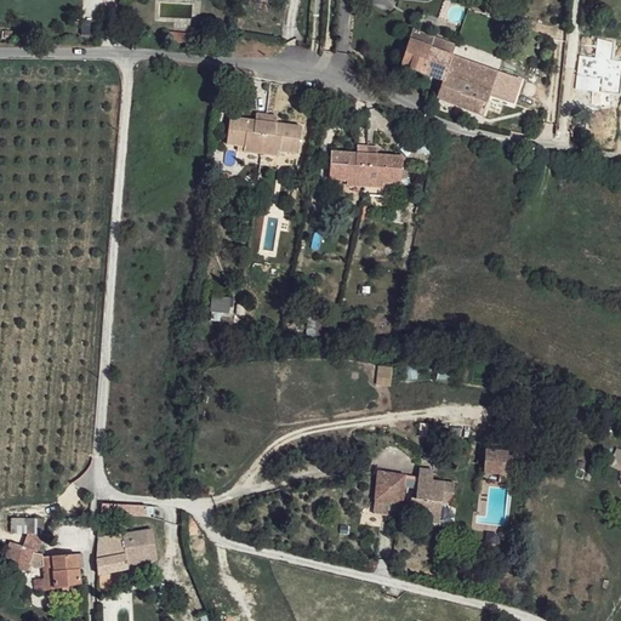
[(398,64),(442,81),(451,58),(427,50),(431,38),(411,30),(398,64)]
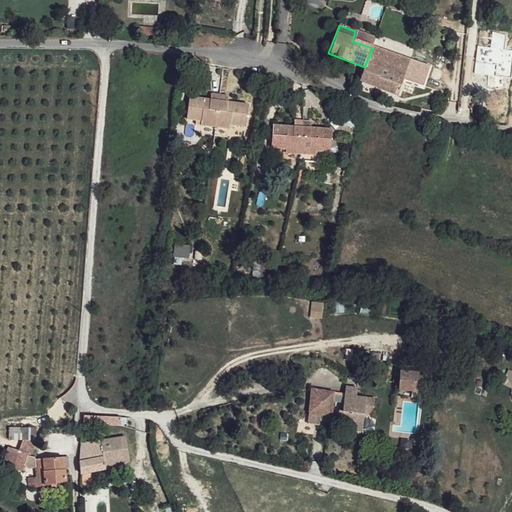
[(374,39),(375,38),(355,31),(352,41),(372,48),(374,39)]
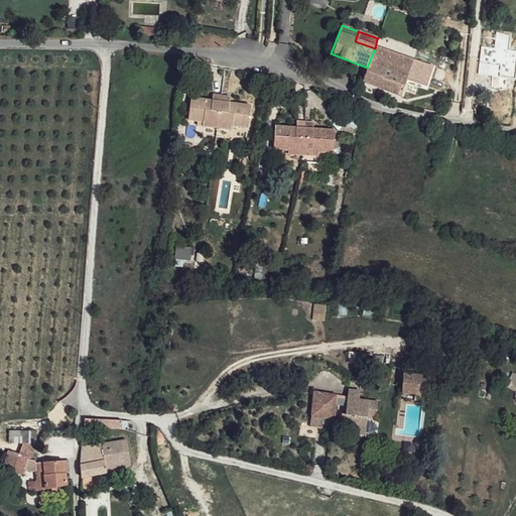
[(494,48),(482,46),(479,73),(514,77),(515,61),(515,49),(509,49),(511,34),(496,32),(494,48)]
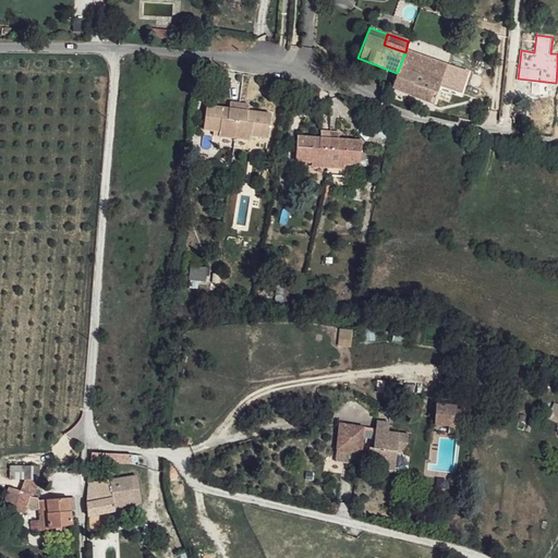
[(405,52),(397,73),(438,87),(458,95),(462,82),(458,81),(461,72),(444,65),(405,52)]
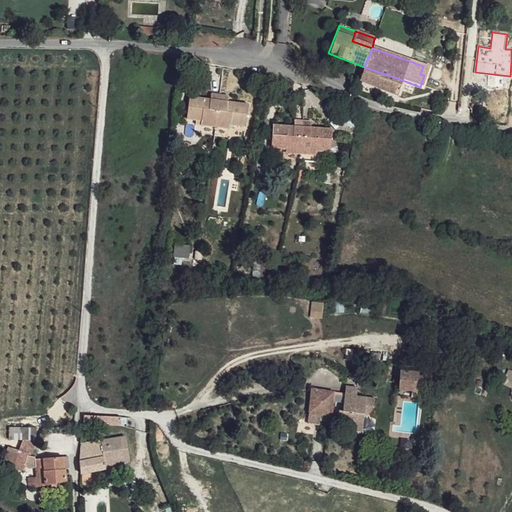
[(364,67),(359,80),(397,94),(402,80),(364,67)]
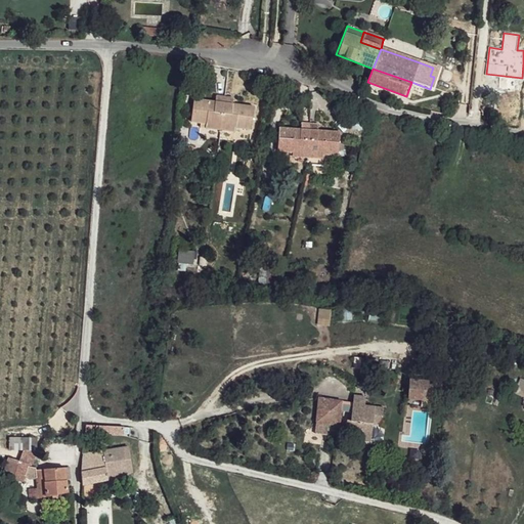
[(206,126),(236,130),(237,126),(251,128),(254,103),(233,100),(216,99),(194,96),(191,120),(207,122),(206,126)]
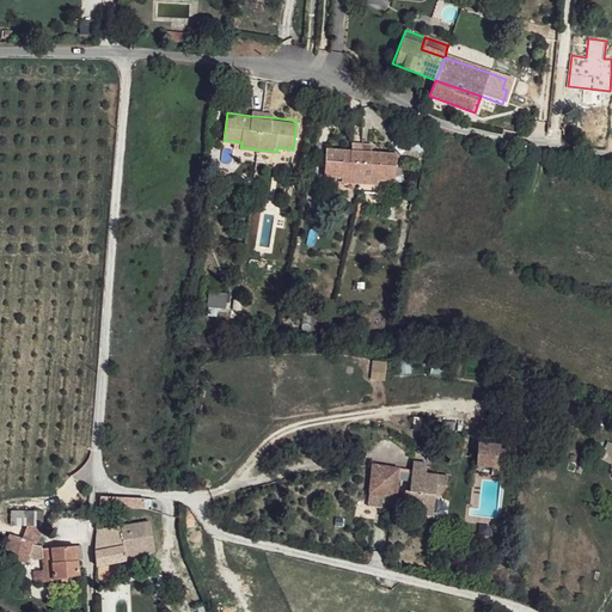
[(352,148),(373,151),(373,142),(353,140),(353,146),(352,148)]
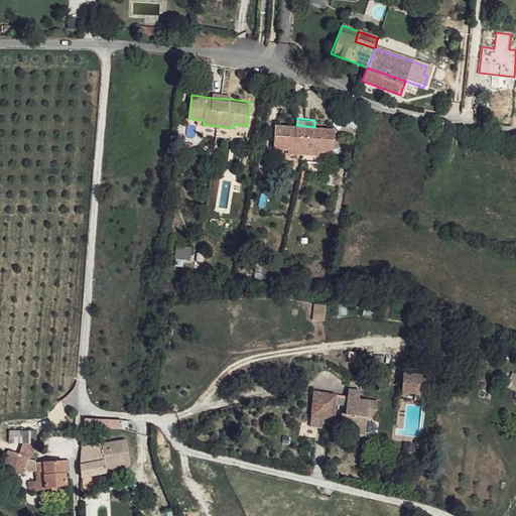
[(336,128),(316,127),(314,127),(296,125),(297,123),(293,123),(293,125),(276,124),(274,147),(289,148),(288,152),(313,154),(320,154),(320,150),(333,151),(336,128)]
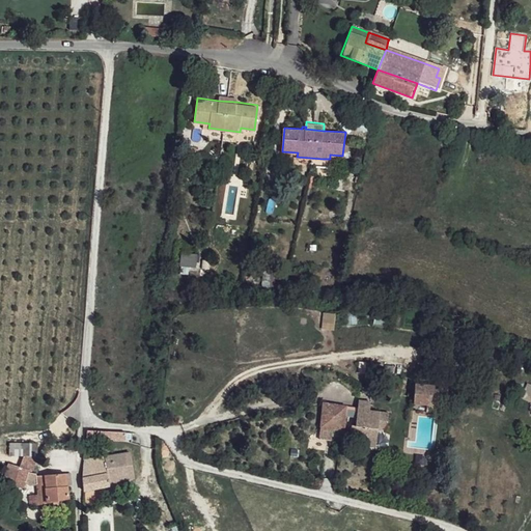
[(180,253),(178,266),(194,268),(196,255),(180,253)]
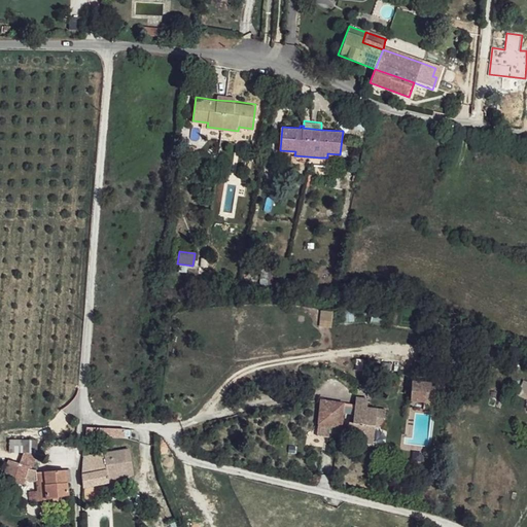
[(319,311),(319,317),(318,327),(330,327),(330,311),(319,311)]
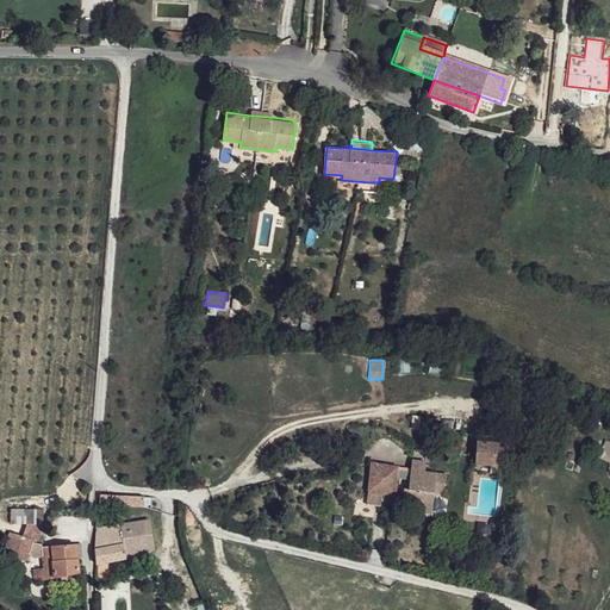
[(609,441),(604,439),(598,455),(609,460),(609,441)]
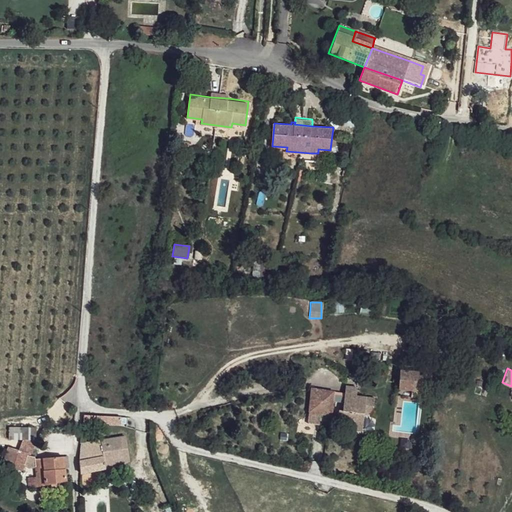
[(422,372),(398,371),(398,390),(422,391),(422,372)]
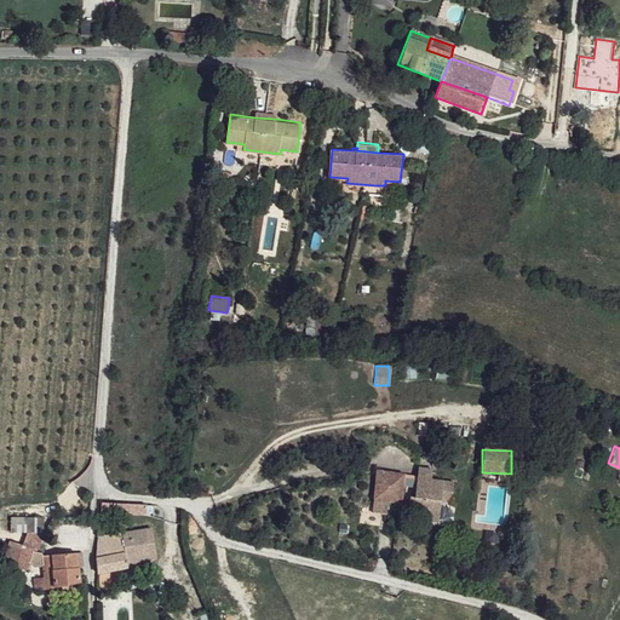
[(434,466),(418,465),(418,477),(417,484),(415,495),(411,495),(408,515),(420,516),(420,520),(438,522),(441,499),(453,500),(454,480),(432,477),(434,466)]
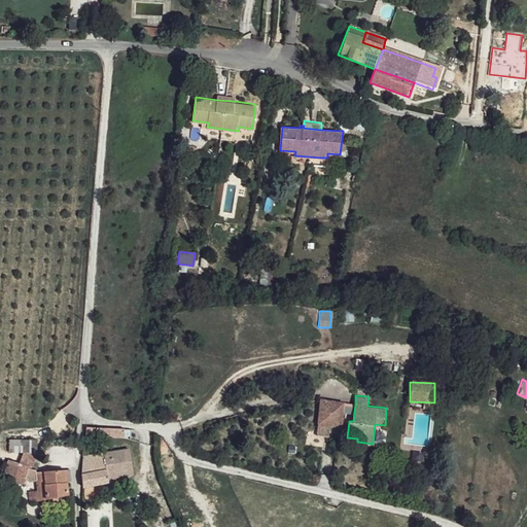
[(344,402),(321,399),(317,424),(340,427),(343,412),(344,405),(344,402)]
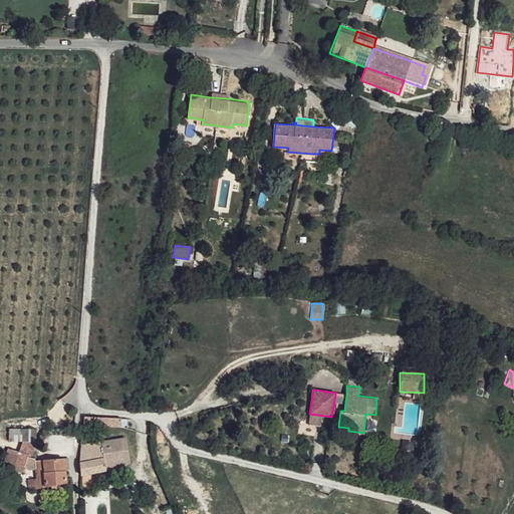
[(122,440),(79,443),(78,461),(80,475),(106,471),(105,467),(113,466),(131,464),(129,451),(123,451),(122,440)]
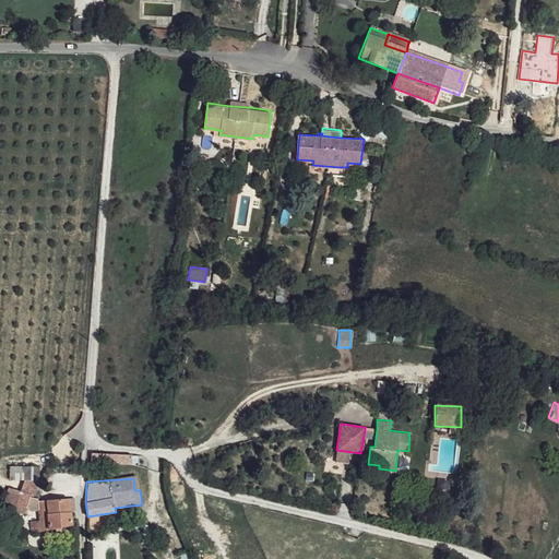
[(3,512),(26,518),(31,498),(8,494),(3,512)]
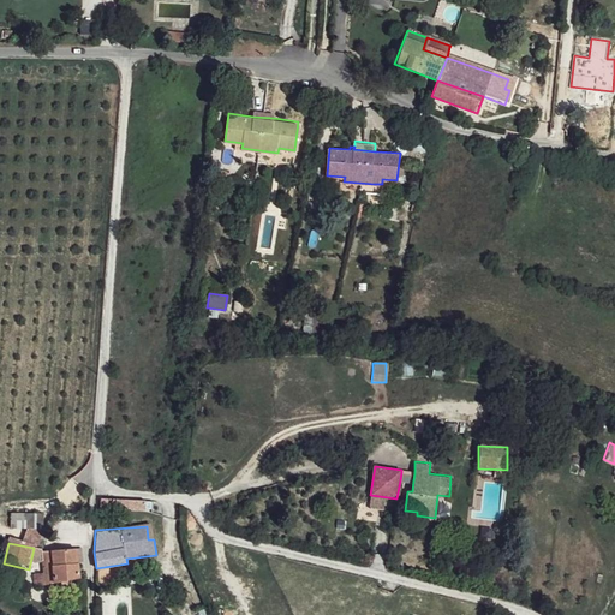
[(75,548),(41,554),(45,585),(79,581),(75,548)]
